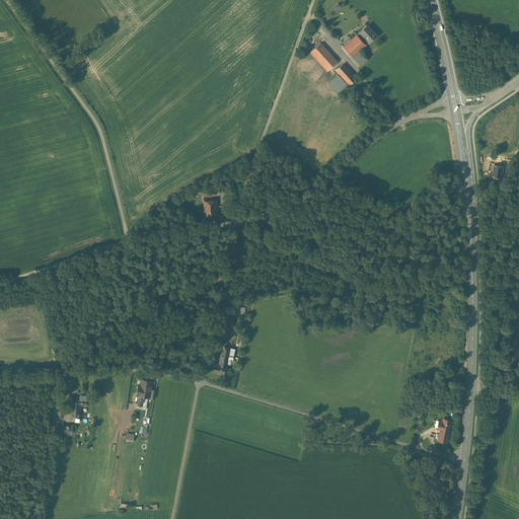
[(334,6),(338,11),(343,7),(338,2),(334,6)]
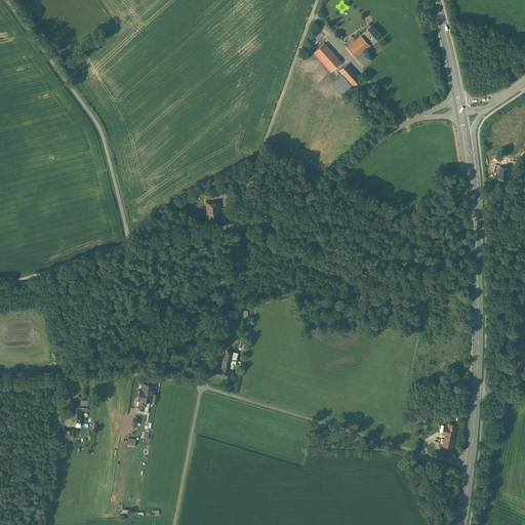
[(364,32),(373,42),(377,39),(380,36),(371,25),(364,32)]
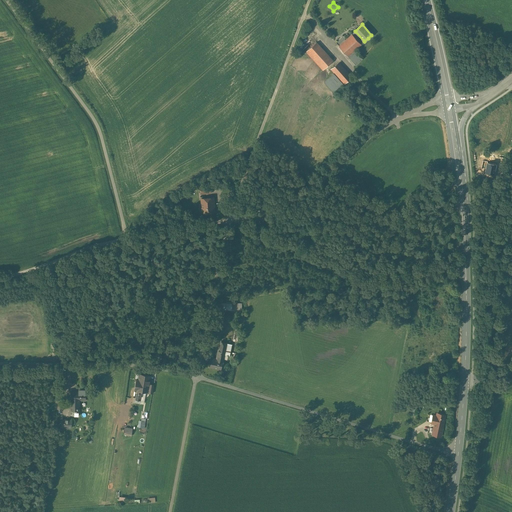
[(351,34),(352,34),(361,44),(364,41),(355,31),(351,34)]
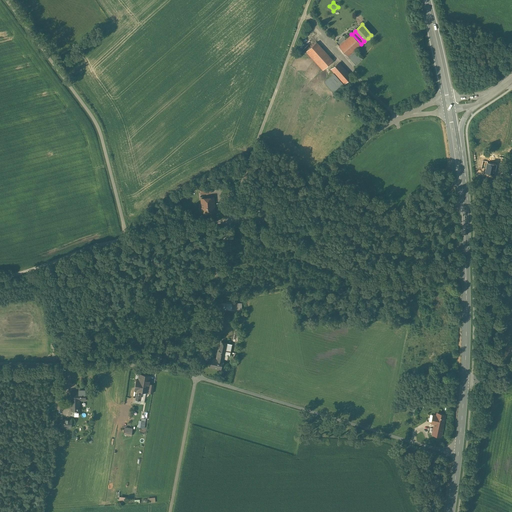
[(352,34),(338,46),(347,56),(354,50),(361,44),(352,34)]
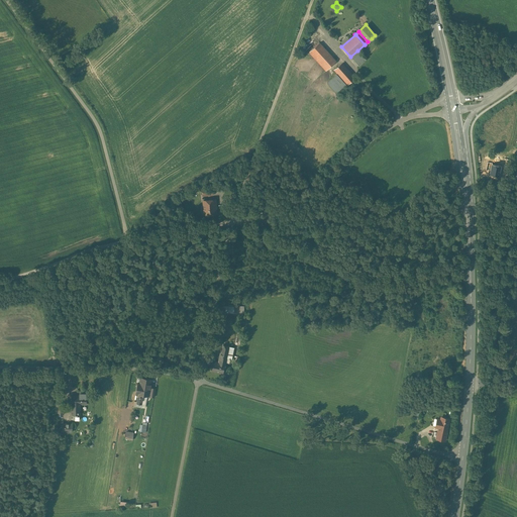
[(336,62),(319,42),(309,52),(326,71),(336,62)]
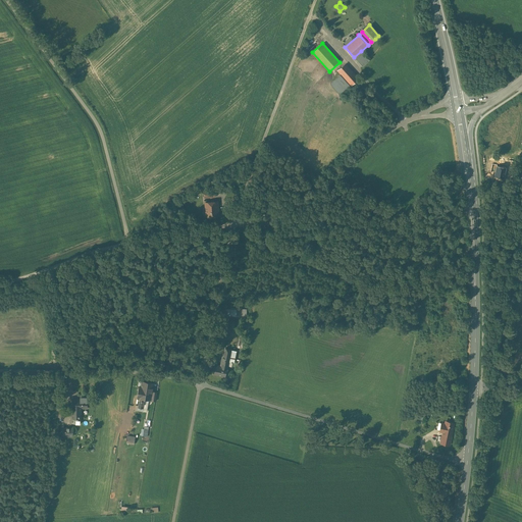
[(369,60),(361,51),(354,57),(362,66),(369,60)]
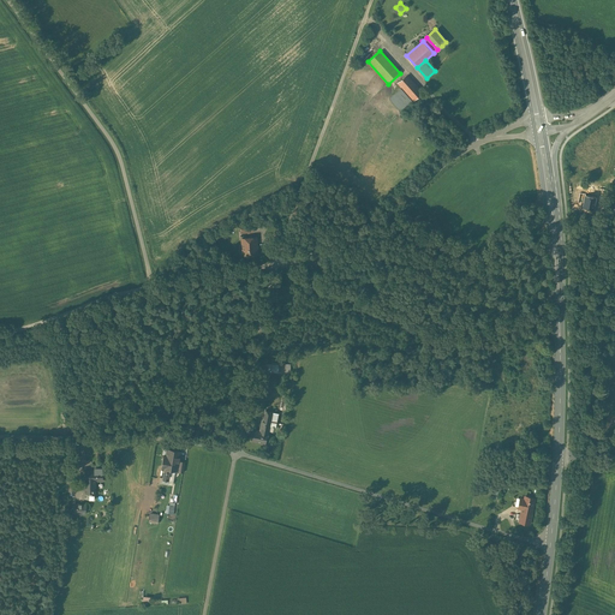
[(421,93),(406,76),(398,83),(412,100),(421,93)]
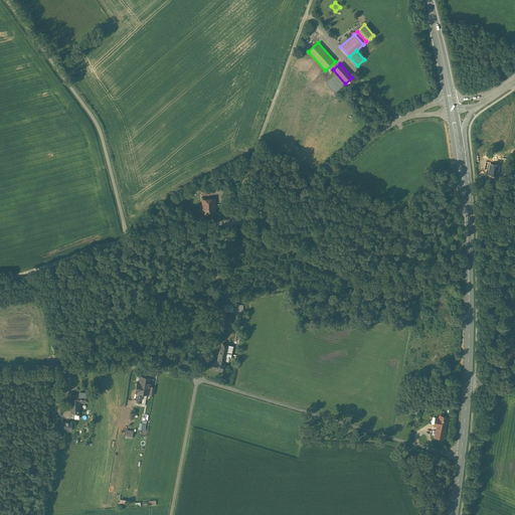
[(346,84),(335,73),(329,79),(326,82),(336,94),(346,84)]
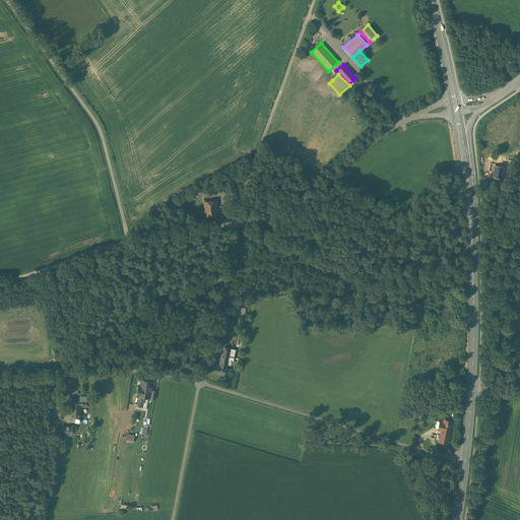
[(495,164),(491,163),(489,171),(494,172),(493,176),(502,177),(504,167),(495,166),(495,164)]
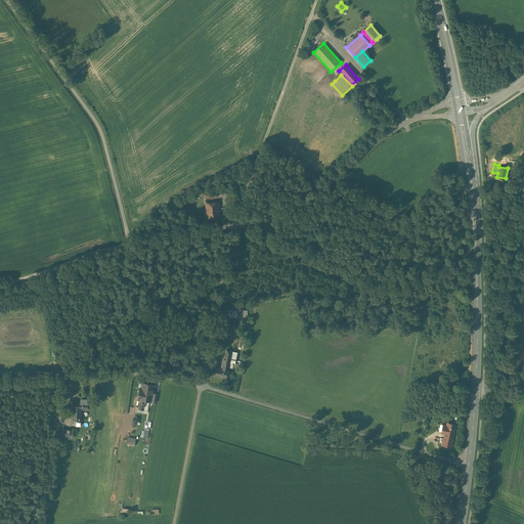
[(218,202),(206,203),(208,217),(219,216),(218,202)]
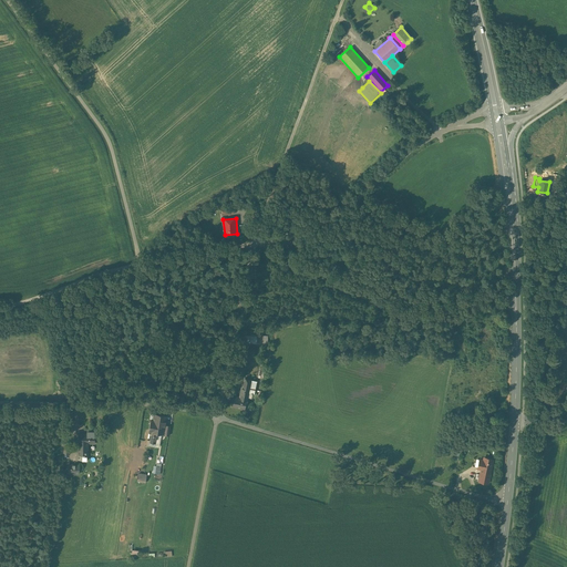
[(240,398),(247,399),(248,392),(255,393),(257,381),(245,378),(243,387),(240,394),(241,394),(240,398)]
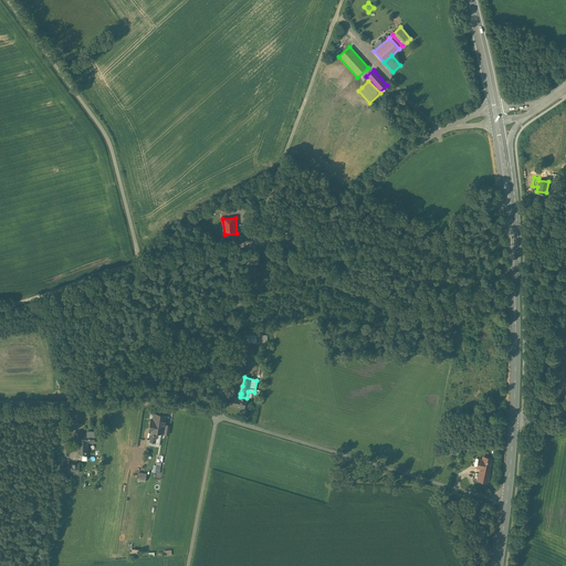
[(247,398),(240,397),(234,396),(232,406),(238,407),(244,408),(247,398)]
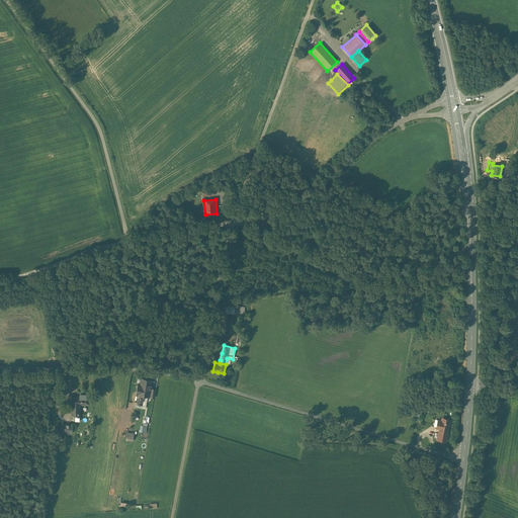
[(151,395),(153,389),(151,389),(152,380),(142,378),(140,389),(138,389),(137,395),(139,395),(139,394),(144,395),(144,393),(151,395)]
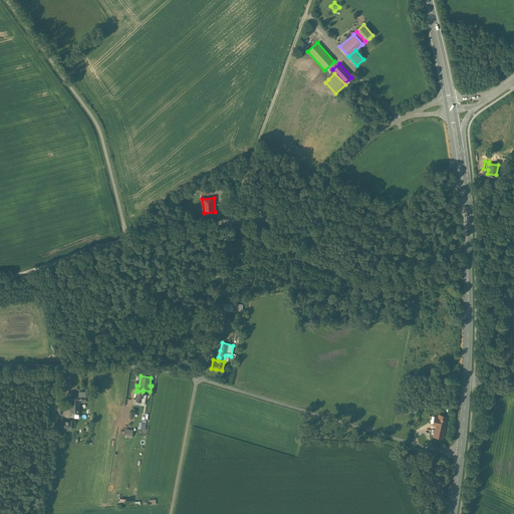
[(71,393),(71,411),(72,411),(72,413),(79,413),(79,402),(85,402),(85,391),(80,391),(80,393),(71,393)]
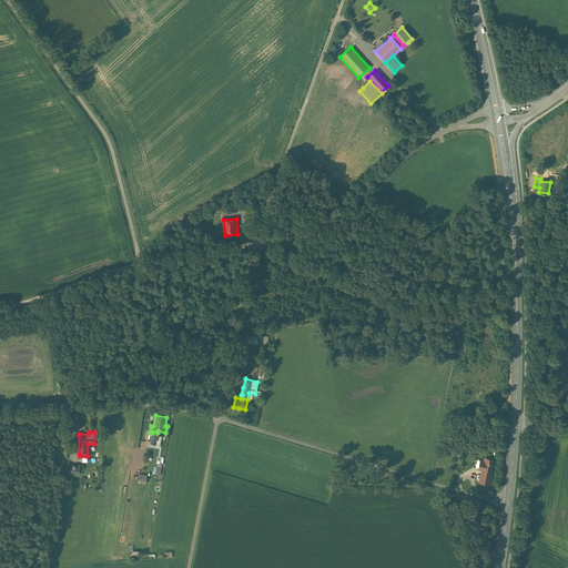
[(482,473),(487,473),(490,474),(494,459),(485,458),(484,460),(480,460),(478,468),(483,469),(482,473)]
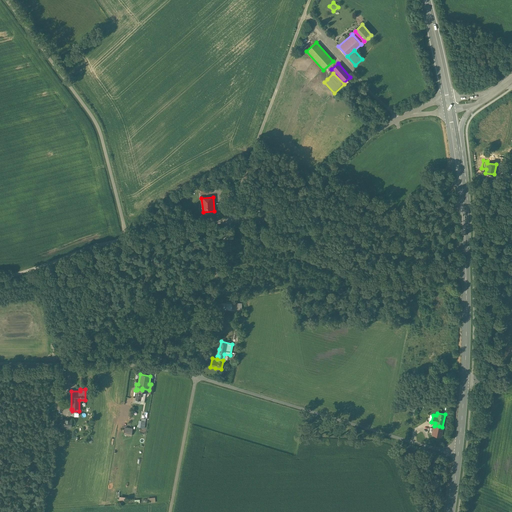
[(141,420),(139,419),(138,426),(145,427),(146,418),(142,417),(141,420)]
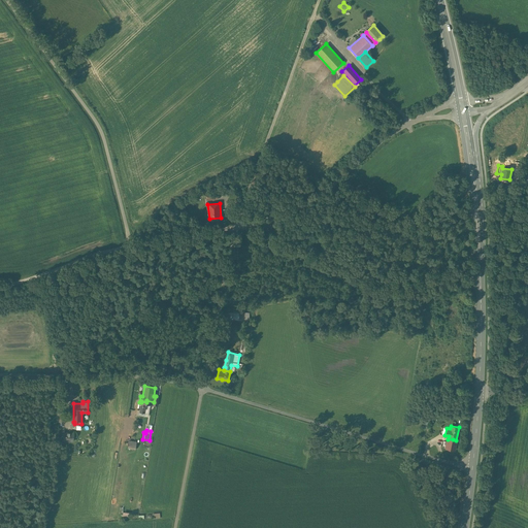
[(135,449),(137,440),(129,439),(127,448),(135,449)]
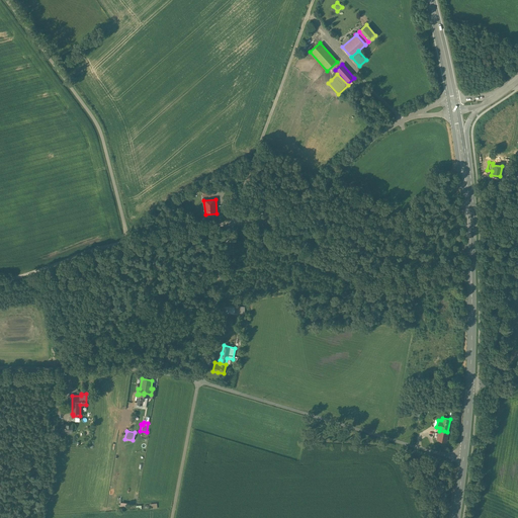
[(448,432),(447,432),(444,431),(443,434),(439,433),(437,443),(440,443),(441,440),(446,441),(448,432)]
